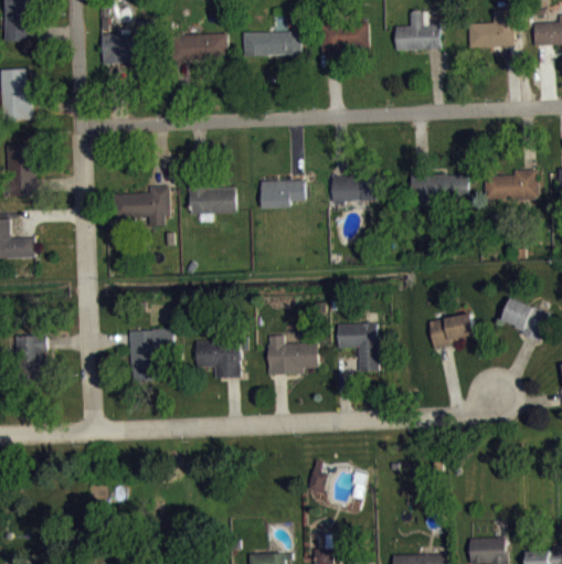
[(4,0),(4,11),(3,11),(3,40),(28,41),(29,10),(27,10),(27,0),(4,0)]
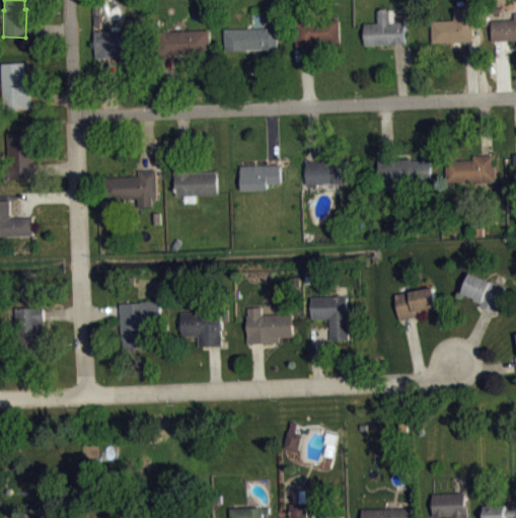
[(431,44),(429,21),(452,20),(452,9),(470,9),(471,41),(431,44)]
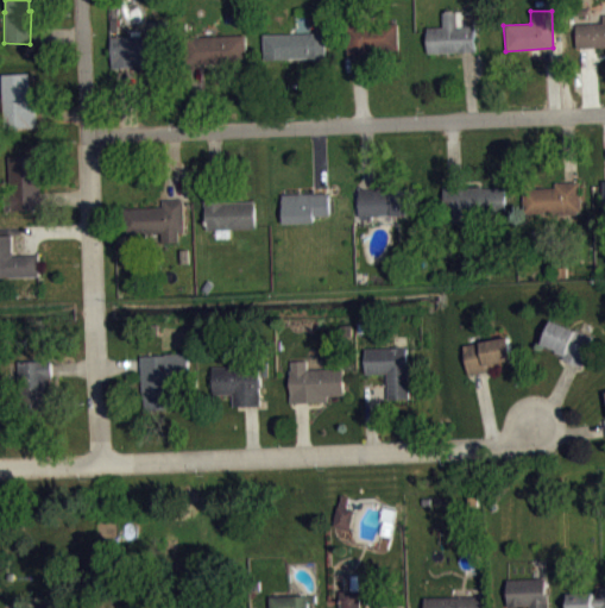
[(604,48),(574,49),(573,24),(600,24),(600,16),(604,14),(604,48)]
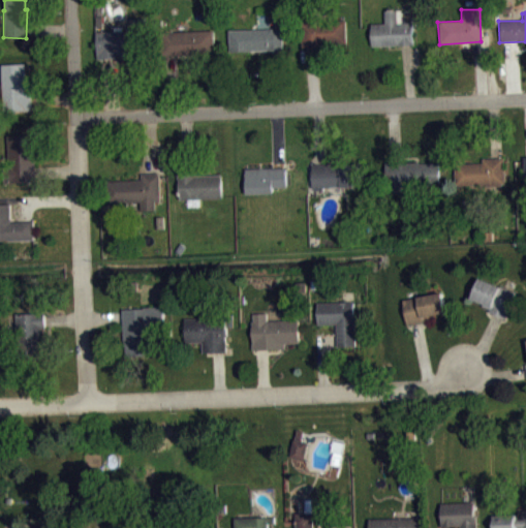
[(384,17),(388,17),(388,14),(394,14),(394,17),(401,17),(401,30),(412,29),(413,50),(414,52),(371,53),(371,31),(384,30),(384,17)]
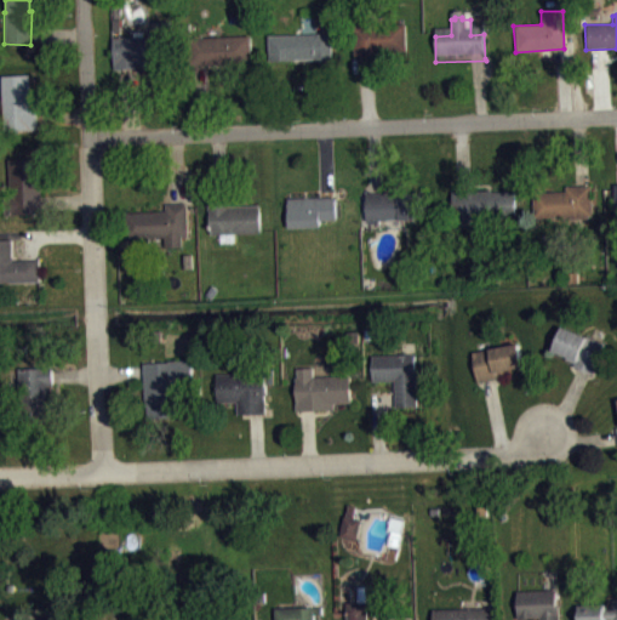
[(110,39),(112,70),(153,69),(153,63),(163,63),(163,45),(171,44),(170,21),(150,22),(150,37),(141,37),(142,32),(130,32),(130,38),(110,39)]
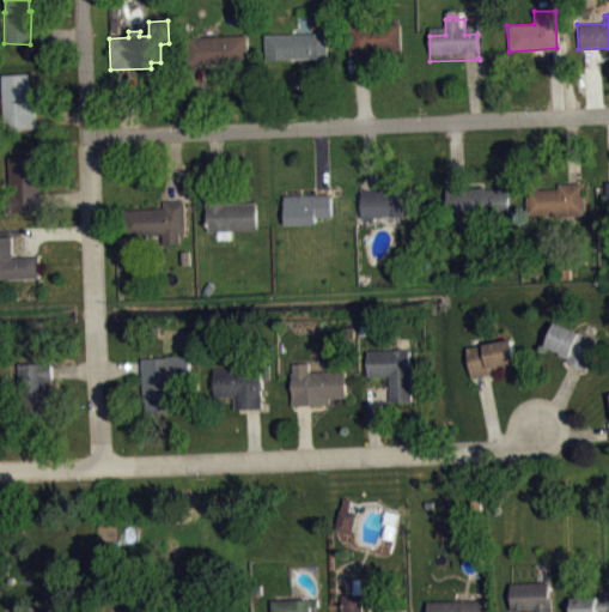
[(348,58),(348,26),(397,24),(399,49),(377,50),(377,56),(348,58)]
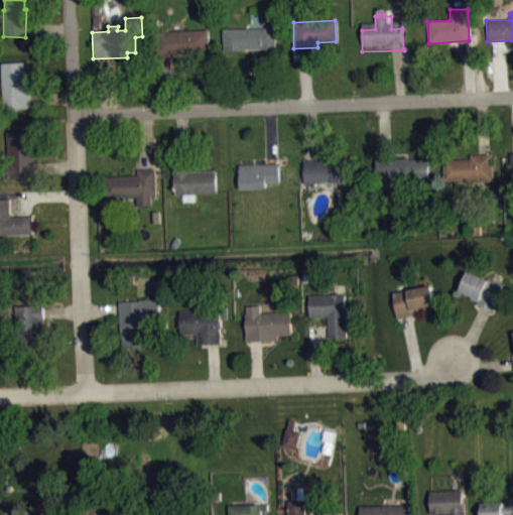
[(221,29),(222,51),(275,49),(273,27),(221,29)]
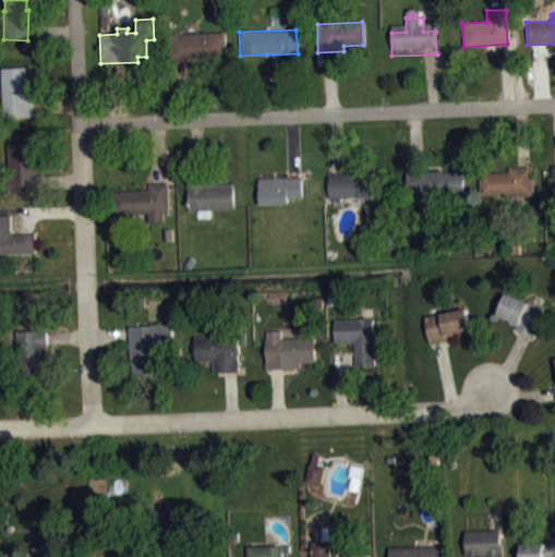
[(222,33),(224,58),(172,59),(170,34),(183,34),(222,33)]
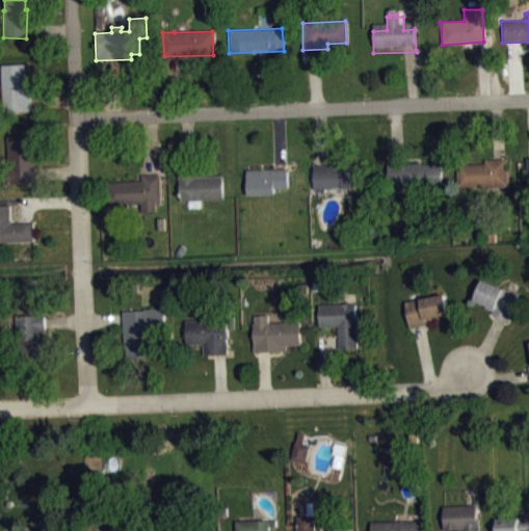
[(0,67),(0,111),(30,112),(30,79),(24,79),(24,64),(0,67)]
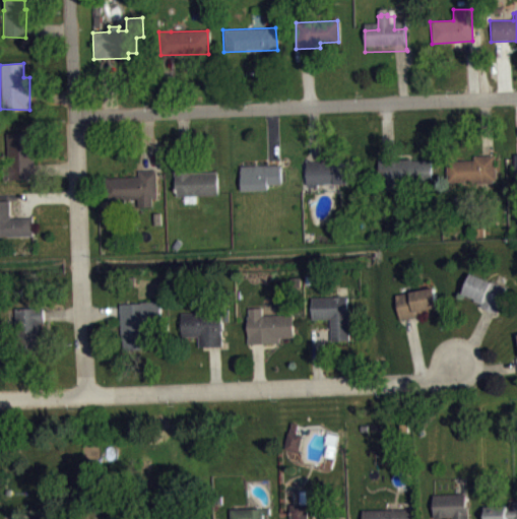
[(5,134),(5,181),(34,180),(33,133),(5,134)]
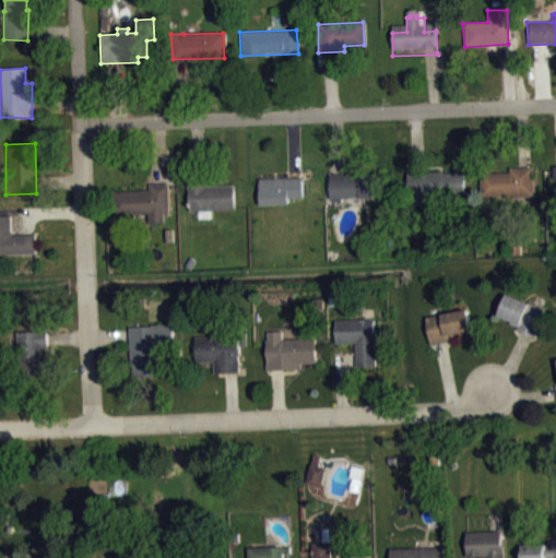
[(480,197),(511,196),(511,198),(528,197),(528,194),(531,194),(530,166),(507,168),(507,171),(478,174),(480,197)]
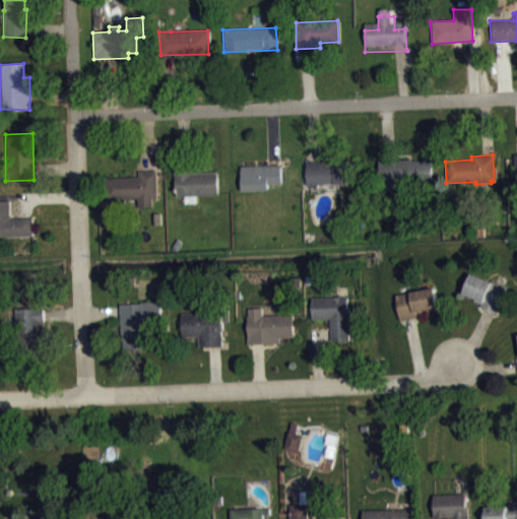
[(377,160),(379,191),(393,190),(394,194),(432,193),(430,160),(409,160),(409,159),(377,160)]
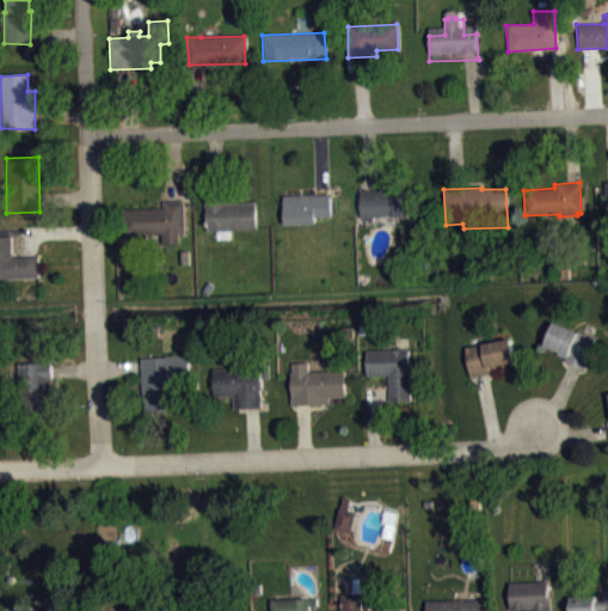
[(357,191),(358,219),(361,219),(362,221),(370,221),(370,218),(379,218),(379,225),(393,225),(392,215),(413,215),(412,189),(357,191)]
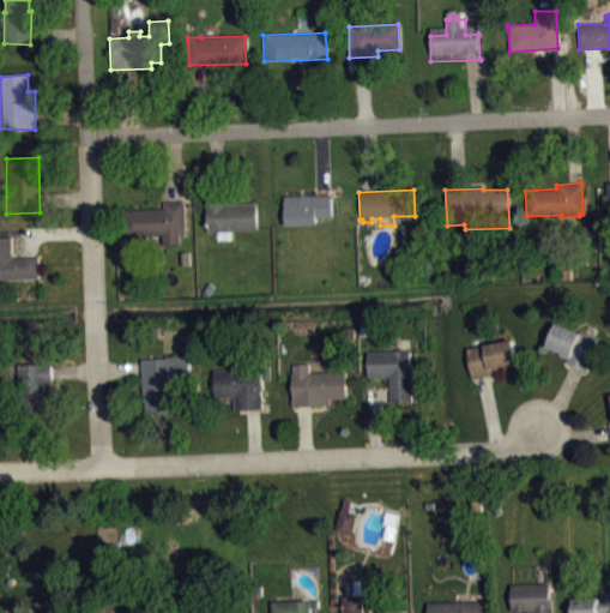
[(282,197),(282,224),(314,223),(314,217),(330,217),(328,194),(282,197)]
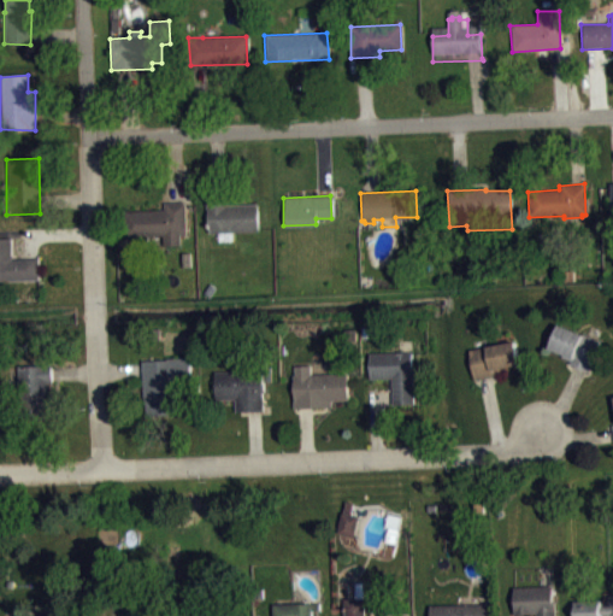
[(122,211),(123,238),(160,236),(161,246),(177,245),(178,235),(183,235),(182,203),(163,204),(163,210),(122,211)]
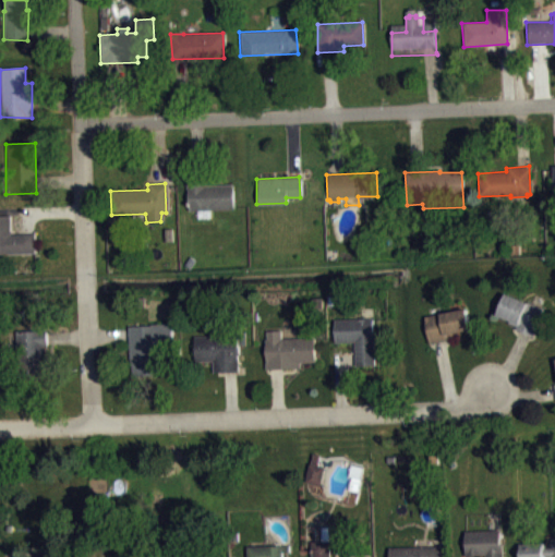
[(184,184),(186,212),(196,210),(196,219),(208,218),(207,210),(232,209),(231,185),(205,186),(205,183),(184,184)]
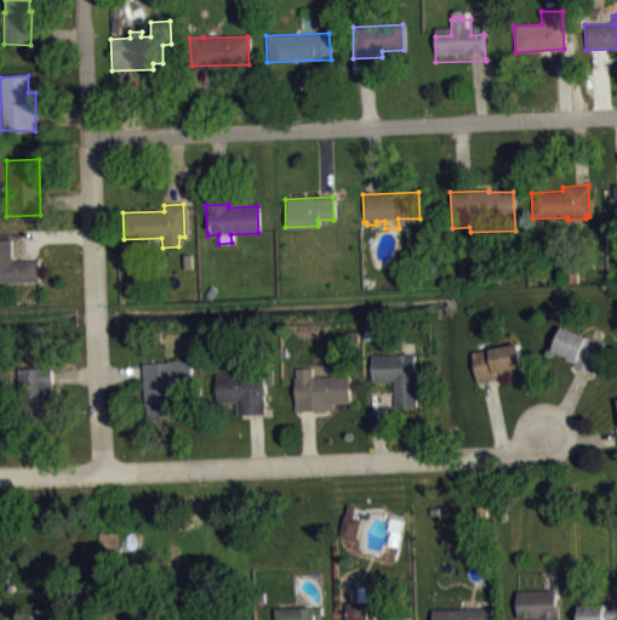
[(0,240),(10,240),(11,262),(39,261),(39,283),(0,284),(0,240)]
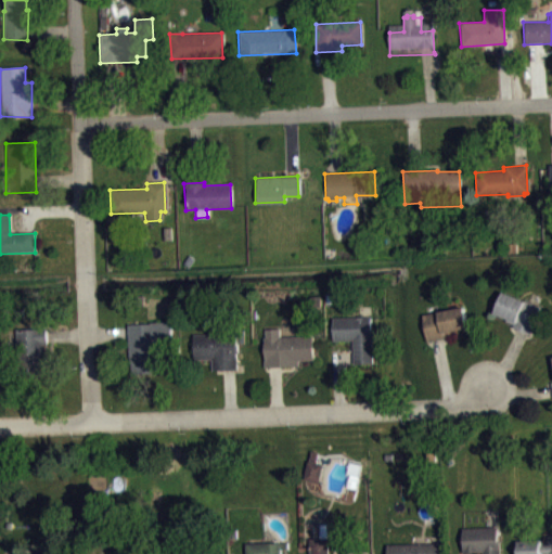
[(492,313),(501,291),(538,306),(528,335),(511,327),(512,324),(504,321),(504,319),(492,313)]
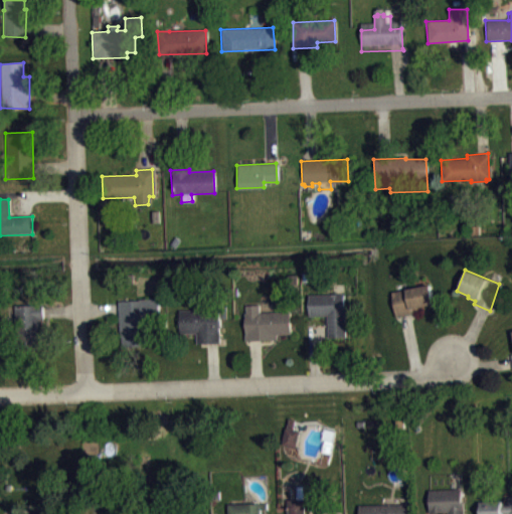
[(390,292),(395,317),(411,314),(409,309),(434,304),(428,285),(390,292)]
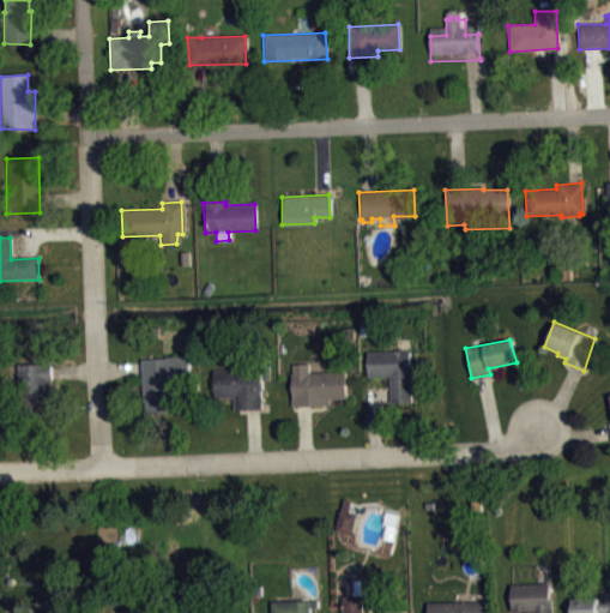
[(367,378),(388,377),(390,403),(410,402),(408,350),(366,352),(367,378)]
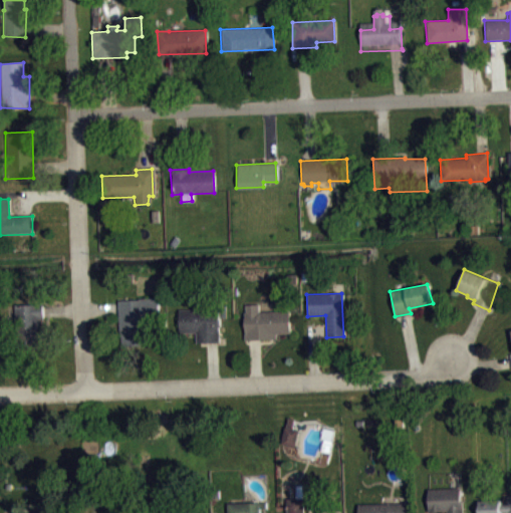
[(116,301),(120,347),(143,345),(142,319),(158,318),(158,299),(116,301)]
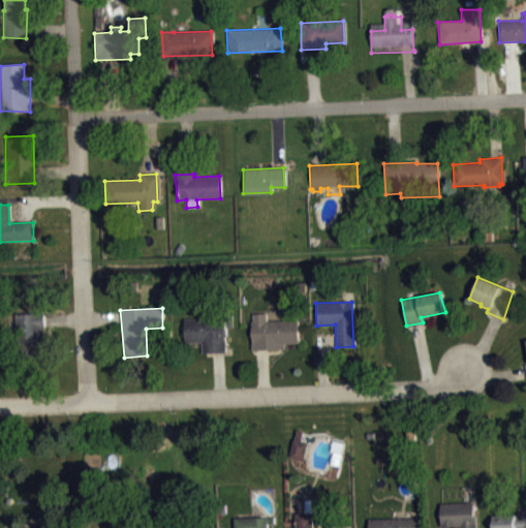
[(13,313),(13,330),(20,330),(20,361),(42,361),(42,331),(44,331),(43,312),(13,313)]
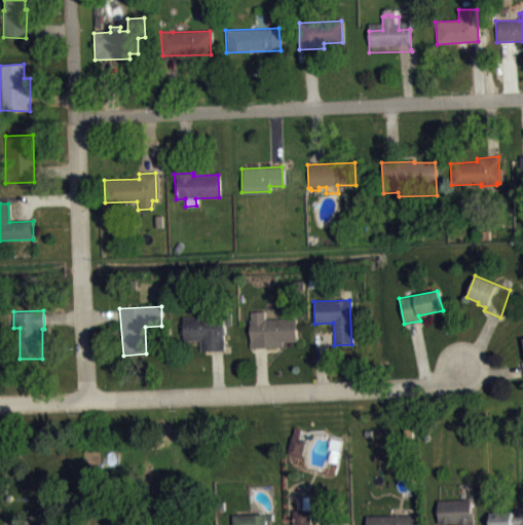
[(251,311),(251,321),(249,321),(250,348),(282,347),(282,342),(296,341),(295,319),(264,320),(264,311),(251,311)]
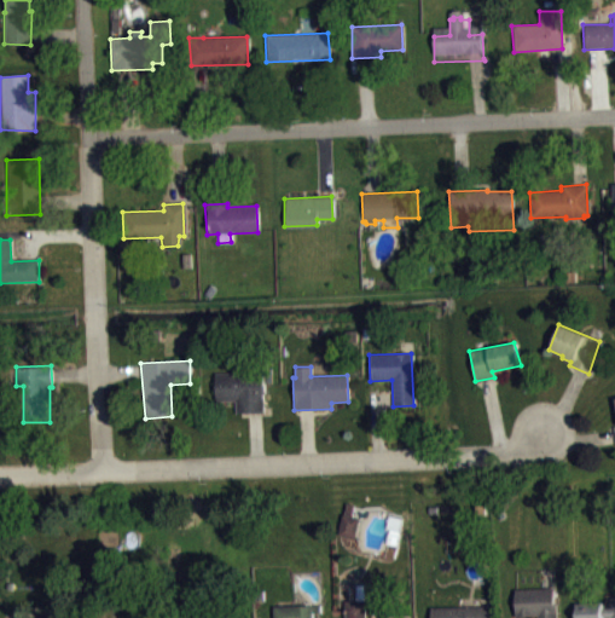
[(214,373),(216,402),(235,402),(235,413),(262,413),(262,383),(271,383),(270,369),(239,370),(239,373),(214,373)]
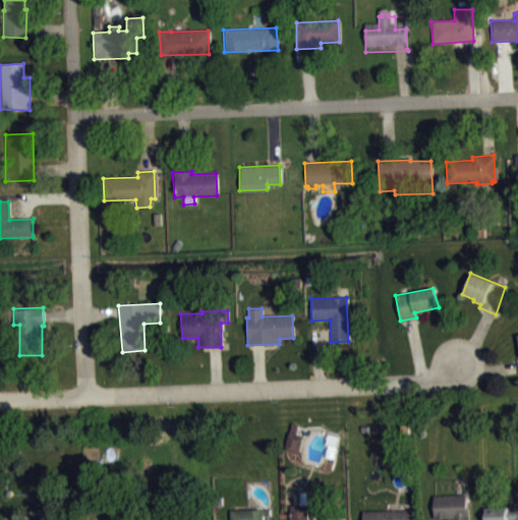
[(282,450),(290,422),(296,424),(294,435),(299,437),(294,454),(282,450)]
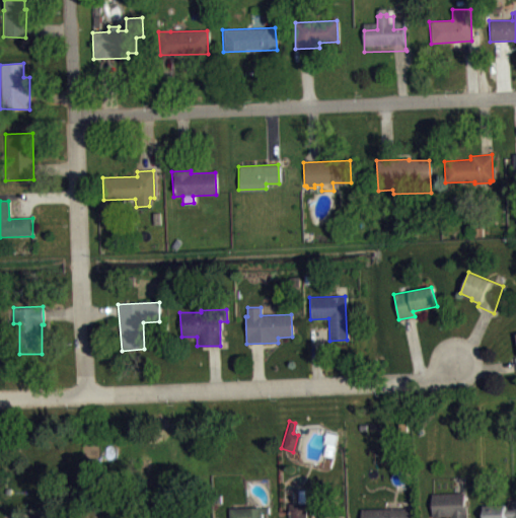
[(431,517),(430,495),(462,493),(462,507),(464,507),(464,517),(449,517),(446,517),(446,515),(443,515),(443,517),(431,517)]
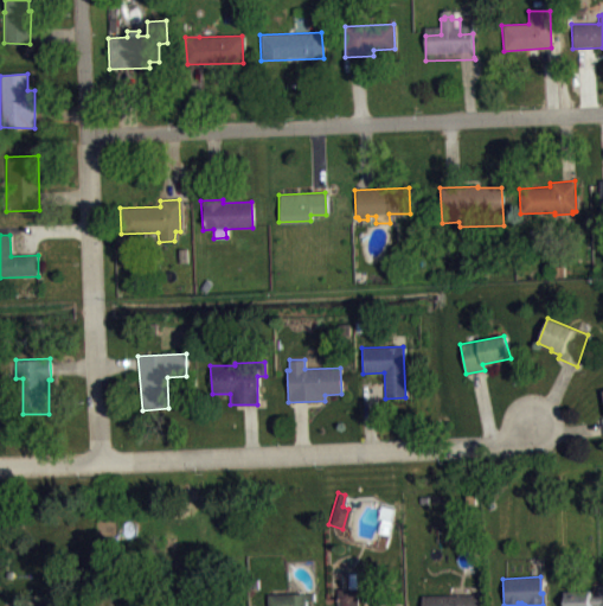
[(563,592),(563,605),(602,605),(602,586),(596,586),(596,597),(588,597),(588,591),(563,592)]
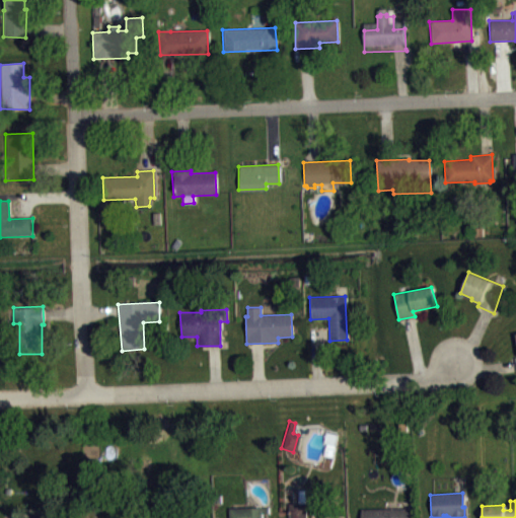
[(56,517),(56,504),(42,505),(42,517),(56,517)]
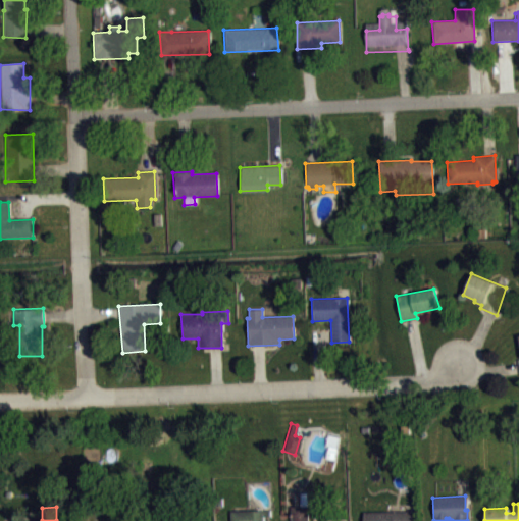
[(290,507),(290,520),(306,520),(306,507),(290,507)]
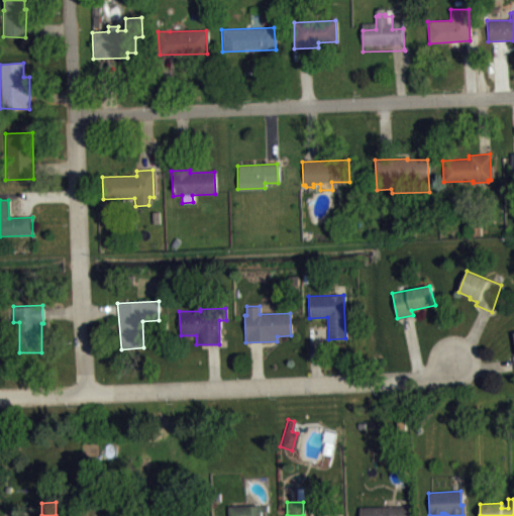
[(259,515),(259,512),(265,511),(265,505),(227,506),(227,515),(259,515)]
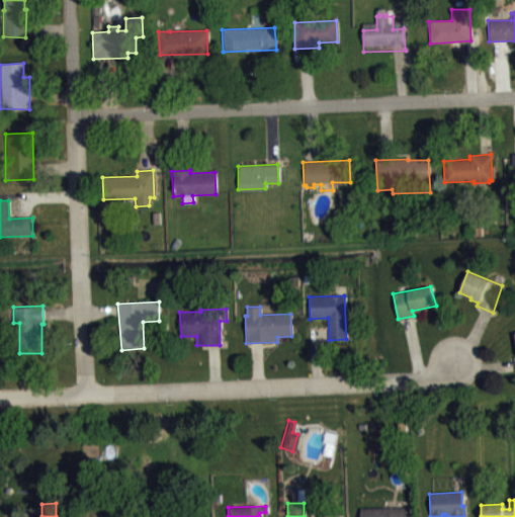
[(358,508),(358,516),(408,516),(408,507),(358,508)]
